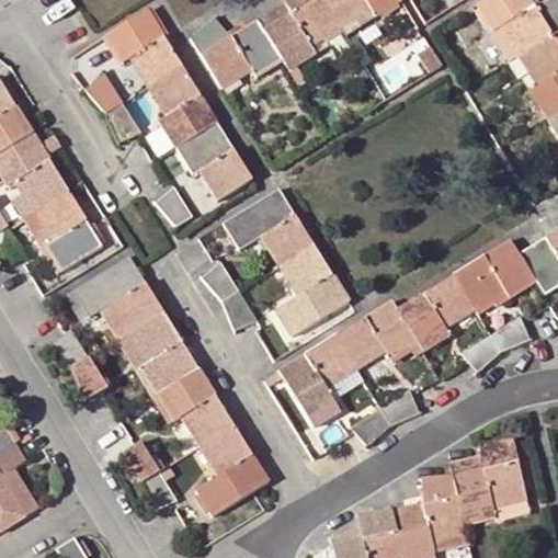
[(397,1),(399,0),(285,0),(291,12),(279,20),(264,29),(259,19),(241,31),(232,35),(215,16),(191,38),(215,78),(232,68),(237,76),(251,67),(257,75),(283,59),(289,69),(316,52),(310,43),(323,35),(318,26),(336,16),(351,8),(355,14),(369,7),(375,15),(379,12),(397,1)]
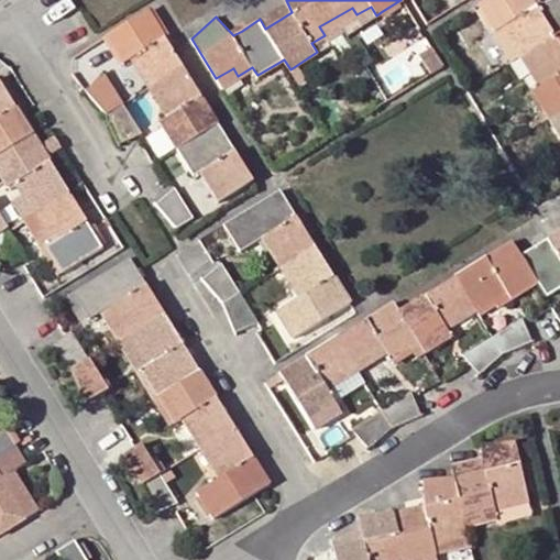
[(536,4),(534,0),(483,0),(478,3),(481,9),(492,28),(494,31),(502,25),(511,39),(517,34),(527,51),(537,67),(530,72),(539,86),(531,90),(544,109),(548,117),(559,136),(559,0),(545,0),(540,2),(536,4)]
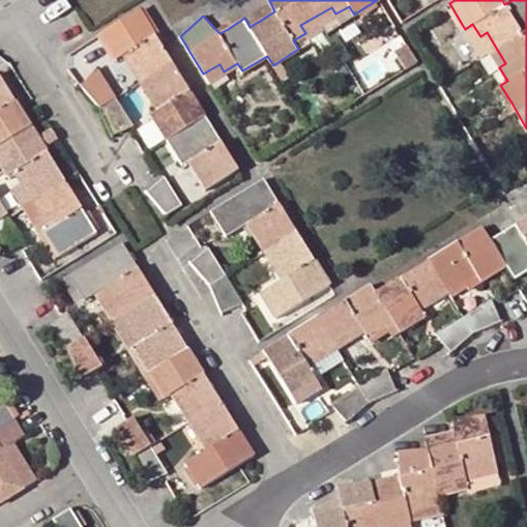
[(378,6),(375,1),(358,11),(362,17),(378,6)]
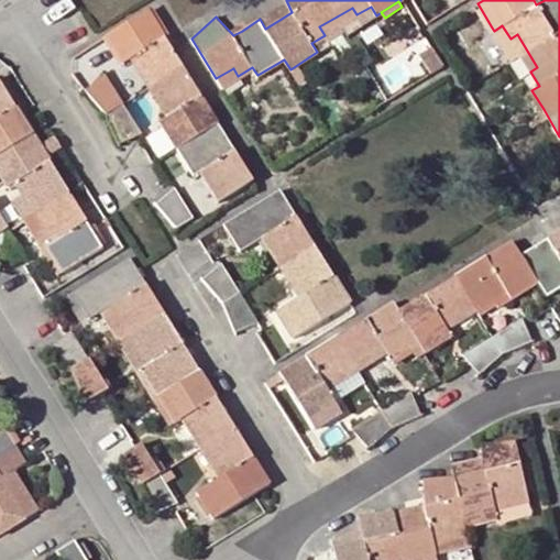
[(377,17),(376,15),(371,7),(357,14),(352,8),(337,17),(340,24),(348,35),(377,17)]
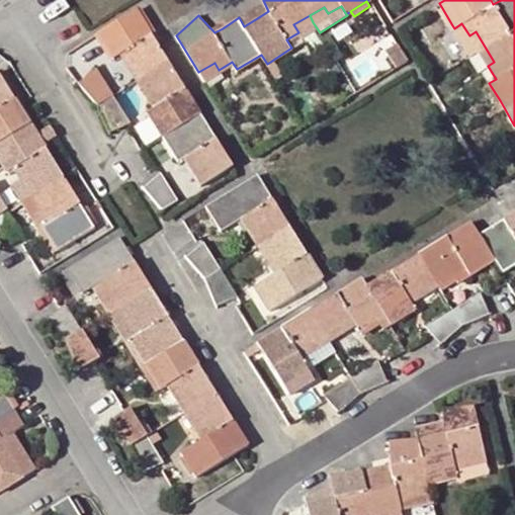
[(137,7),(97,33),(112,59),(121,53),(126,61),(130,66),(137,61),(156,90),(148,94),(153,101),(156,107),(148,112),(179,161),(186,156),(190,162),(193,168),(200,163),(210,179),(233,165),(137,7)]
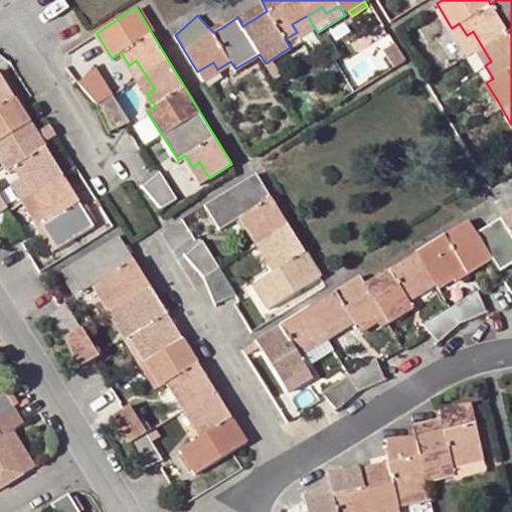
[(450,25),(440,8),(436,11),(446,27),(450,25)]
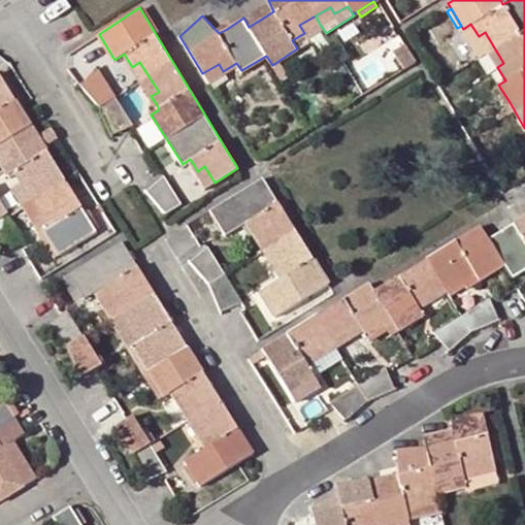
[(299,25),(304,33),(319,23),(316,15),(299,25)]
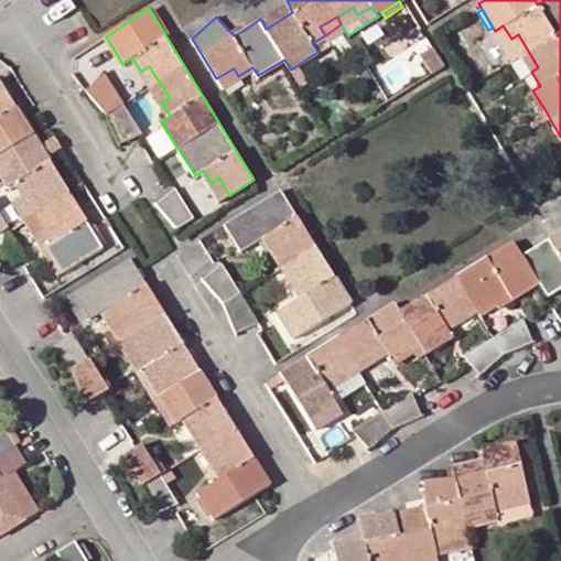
[(520,55),(528,51),(518,34),(511,39),(503,25),(495,31),(513,60),(520,55)]
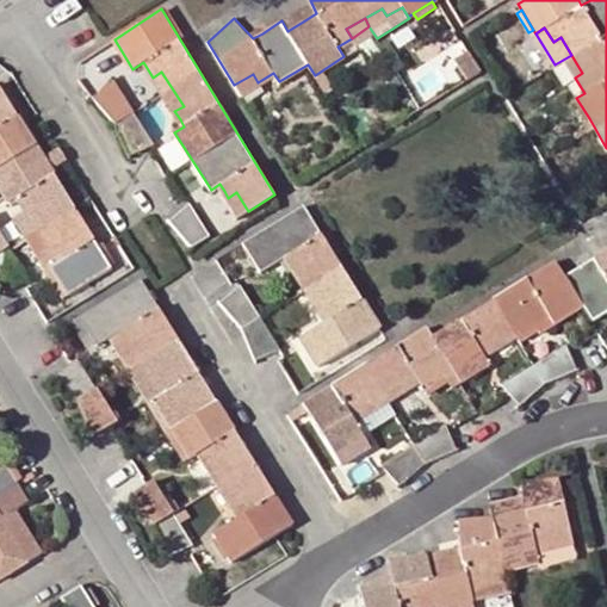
[(466,80),(481,70),(468,49),(452,59),(466,80)]
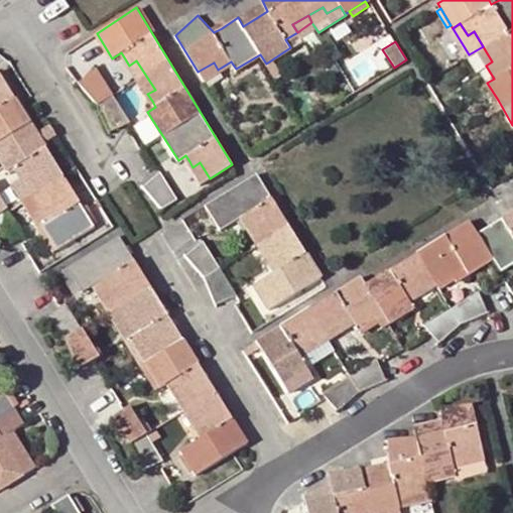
[(476,50),(486,66),(492,61),(483,46),(476,50)]
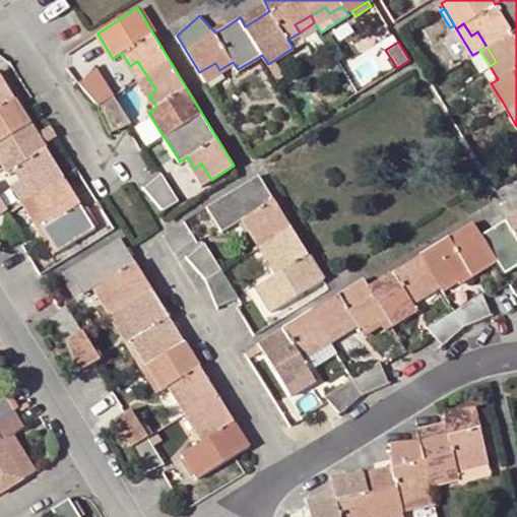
[(137,61),(130,66),(148,94),(156,90),(137,61)]
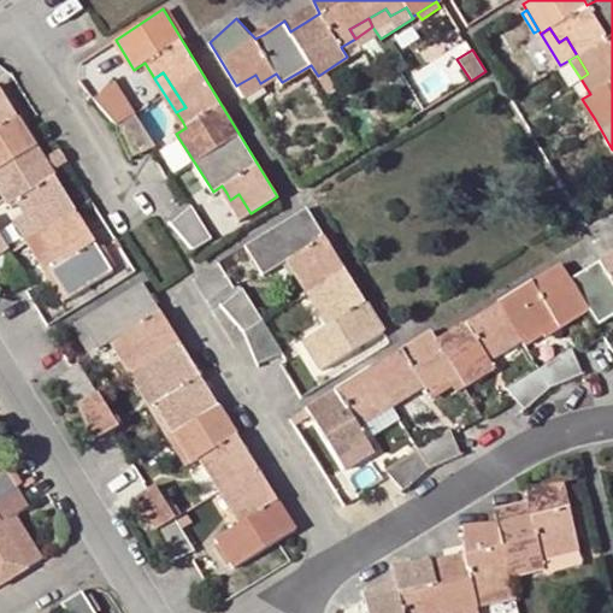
[(236,86),(242,94),(260,83),(255,75),(236,86)]
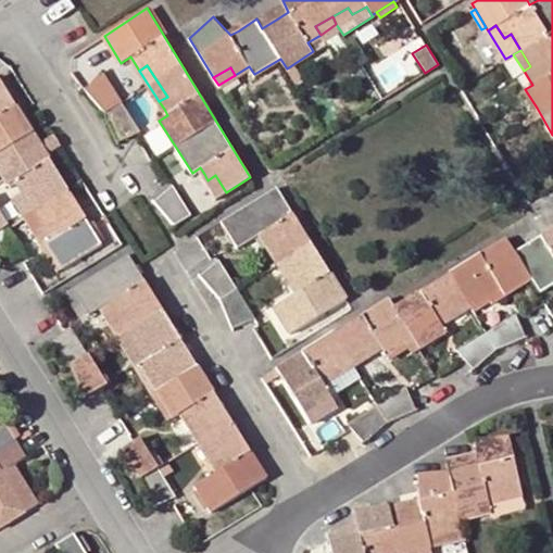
[(141,132),(104,72),(85,90),(107,111),(118,140),(141,132)]
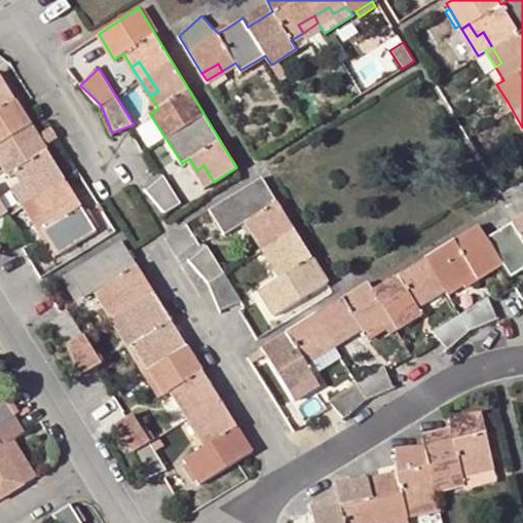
[(0,75),(0,159),(5,169),(8,174),(11,171),(15,167),(24,181),(20,183),(10,188),(36,229),(38,232),(43,228),(59,254),(96,230),(95,228),(84,211),(0,75)]
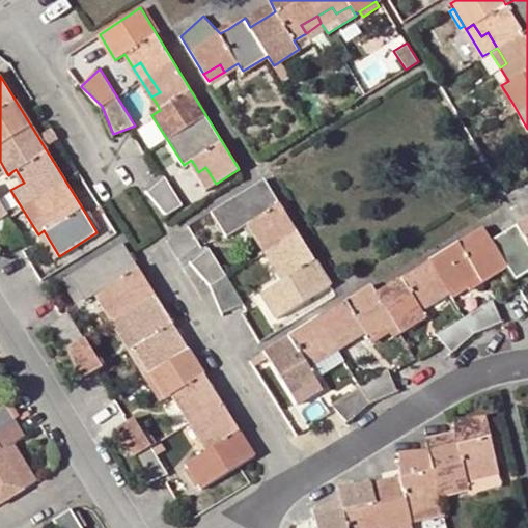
[(510,114),(517,110),(512,103),(505,107),(510,114)]
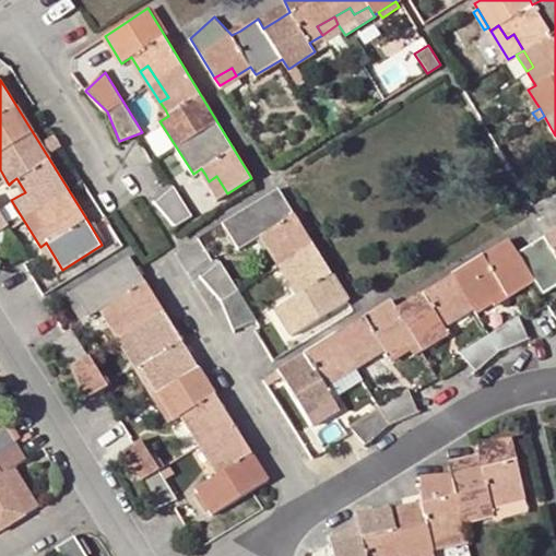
[(220,199),(227,193),(216,176),(209,181),(220,199)]
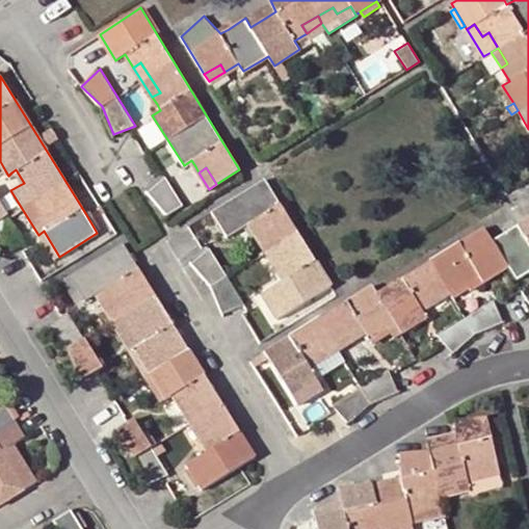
[(16,169),(11,173),(20,185),(24,183),(16,169)]
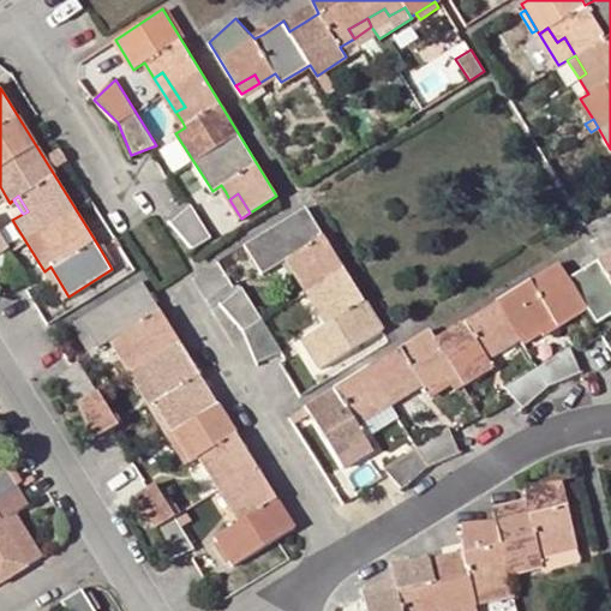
[(172,223),(179,231),(193,247),(211,237),(192,205),(172,223)]
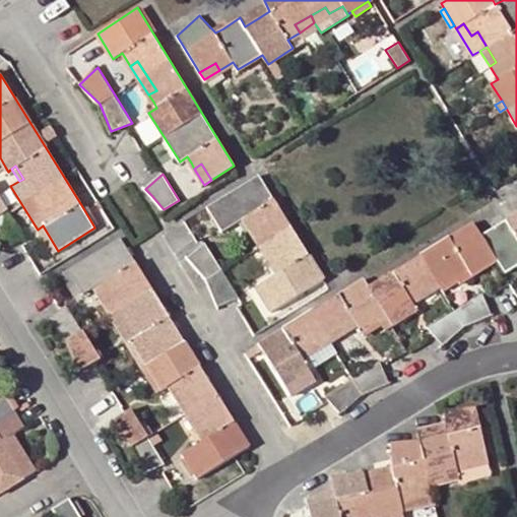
[(259,175),(206,206),(221,231),(245,216),(253,228),(260,223),(269,239),(278,253),(271,258),(280,271),(257,286),(272,310),(324,277),(259,175)]
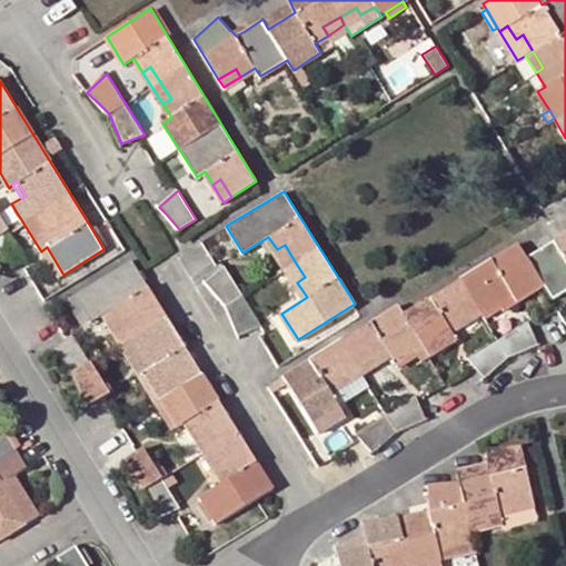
[(0,259),(3,268),(27,259),(0,216),(0,259)]
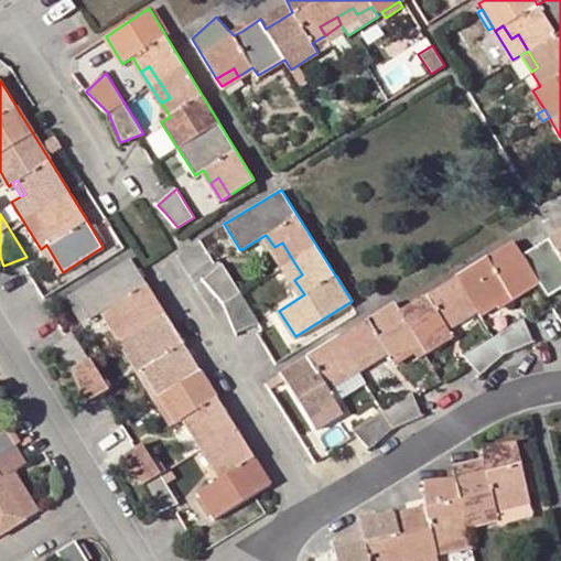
[(96,222),(90,226),(101,245),(107,240),(96,222)]
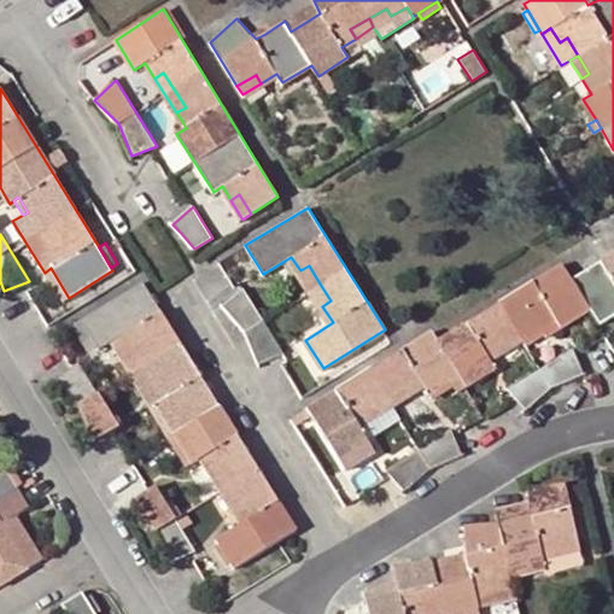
[(432,329),(307,408),(311,415),(345,469),(374,451),(357,424),(364,420),(370,416),(367,408),(385,397),(403,385),(408,393),(421,385),(422,384),(430,395),(451,381),(457,392),(496,369),(489,358),(497,354),(503,349),(498,341),(516,331),(536,319),(541,326),(548,321),(554,317),(561,328),(566,325),(585,313),(590,310),(600,325),(613,315),(613,253),(572,280),(561,263),(438,340),(432,329)]
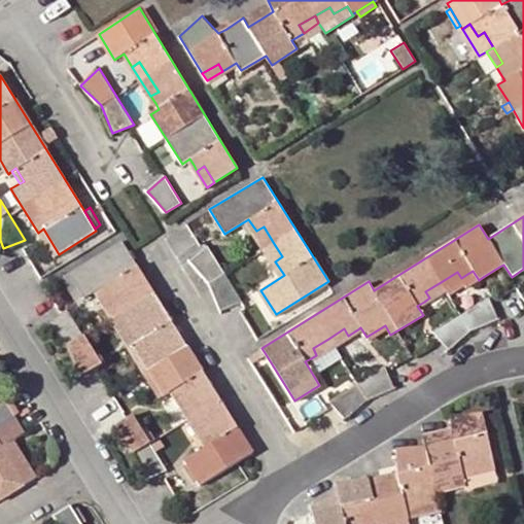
[(264,226),(256,231),(260,238),(266,246),(273,242),(264,226)]
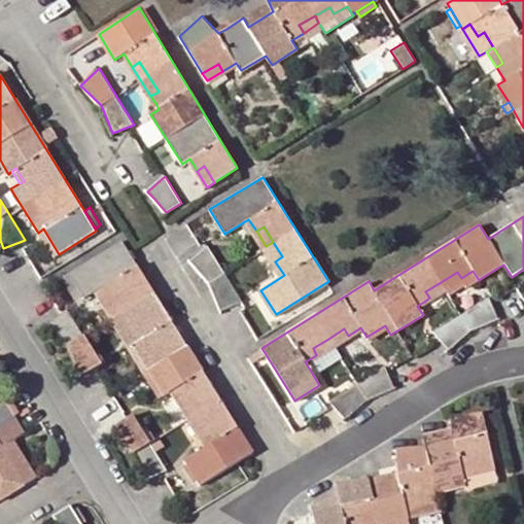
[(43,229),(38,233),(54,257),(59,254),(43,229)]
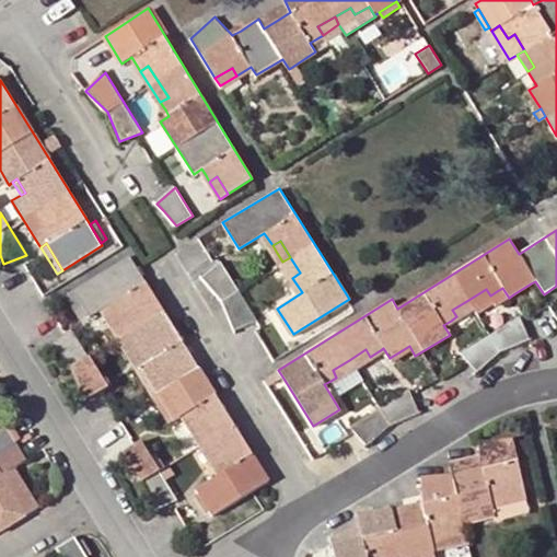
[(128,255),(73,290),(89,315),(97,310),(113,300),(123,316),(129,311),(139,326),(149,343),(142,347),(150,359),(141,366),(158,393),(175,420),(185,414),(193,428),(199,422),(209,439),(220,456),(213,460),(222,473),(216,476),(197,488),(213,514),(267,479),(218,399),(198,367),(128,255)]
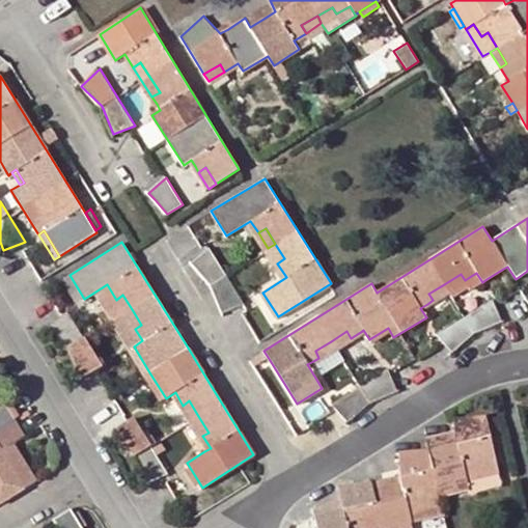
[(275,244),(268,248),(273,256),(277,264),(284,258),(275,244)]
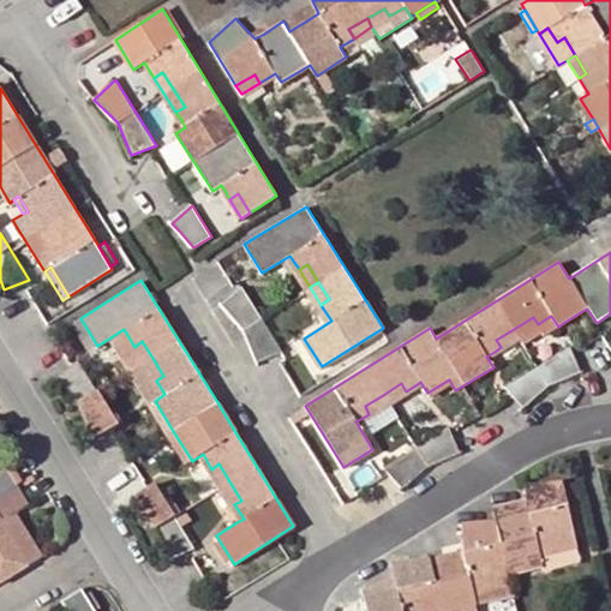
[(282,351),(243,286),(222,304),(245,329),(258,361),(282,351)]
